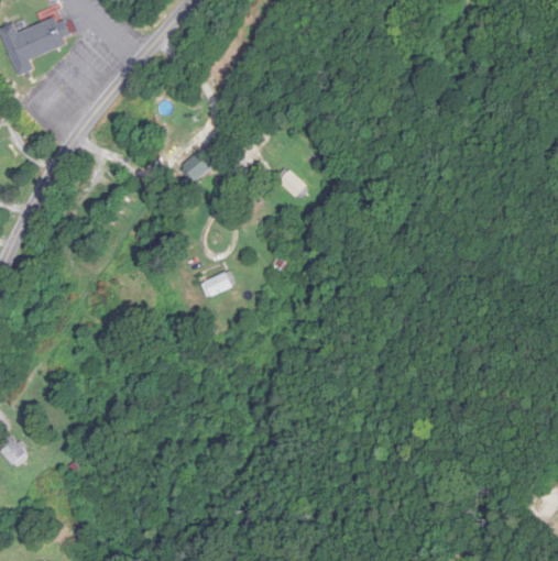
[(18,76),(33,69),(29,58),(75,41),(66,19),(56,22),(54,17),(18,31),(14,22),(0,29),(0,32),(18,76)]
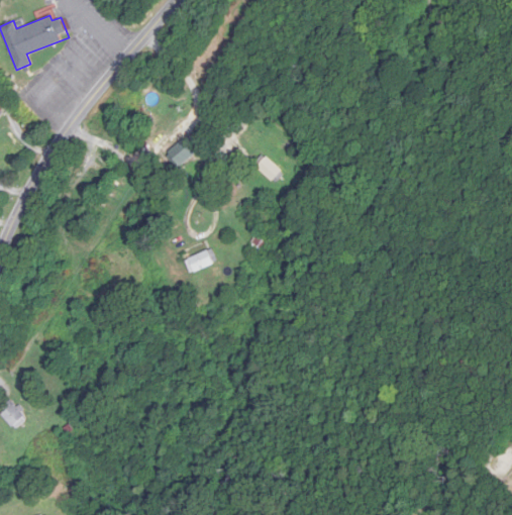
[(190,155),(181,145),(170,156),(179,165),(190,155)]
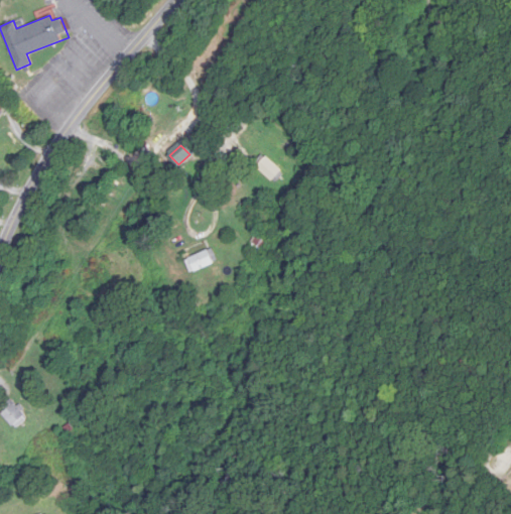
[(253,166),(274,182),(282,171),(262,156),(258,161),(258,160),(253,166)]
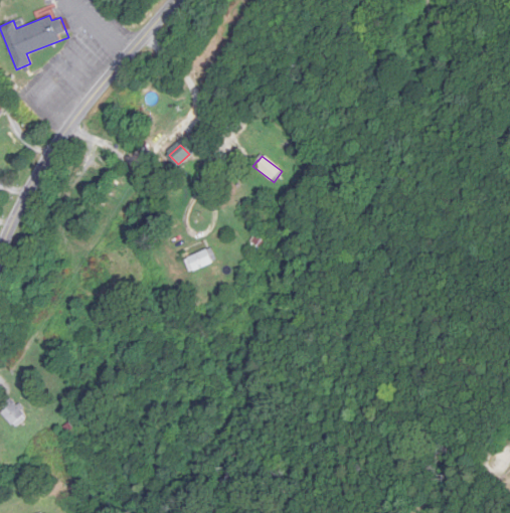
[(245,246),(258,253),(268,234),(255,228),(245,246)]
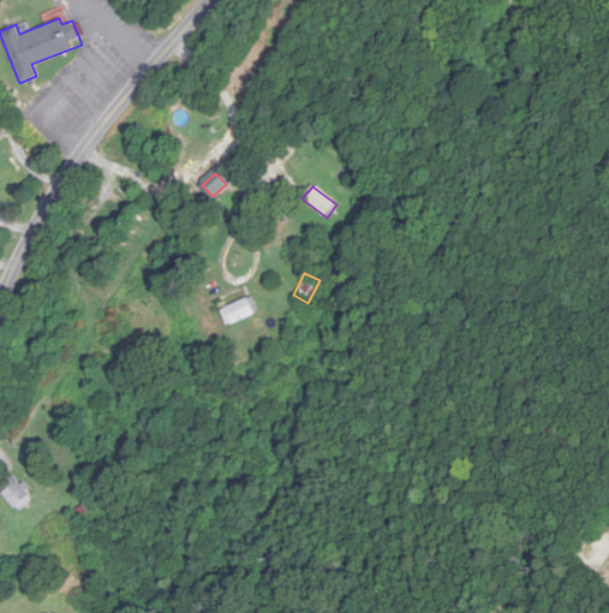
[(227,327),(257,310),(249,295),(218,311),(227,327)]
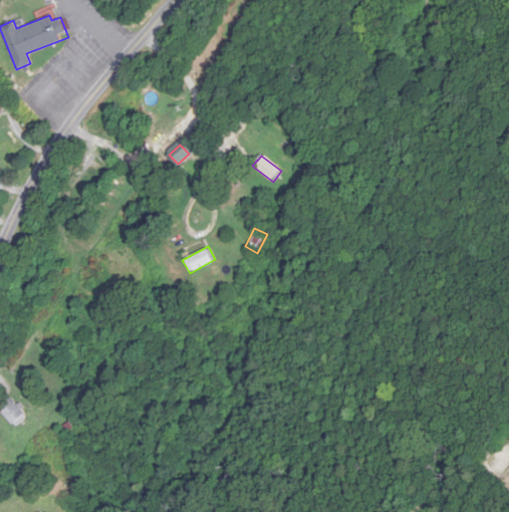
[(13,426),(25,413),(8,398),(0,406),(0,414),(13,426)]
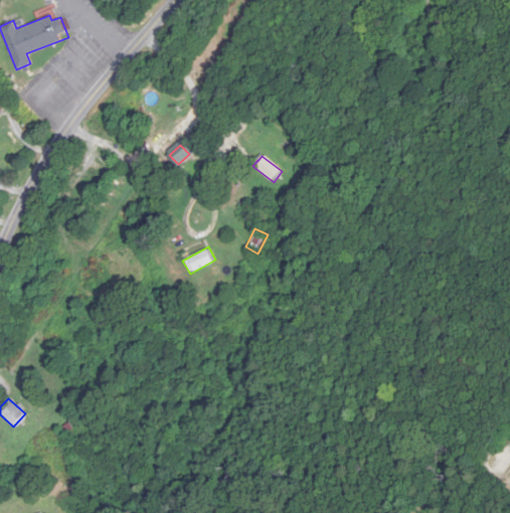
All buildings are outlined.
